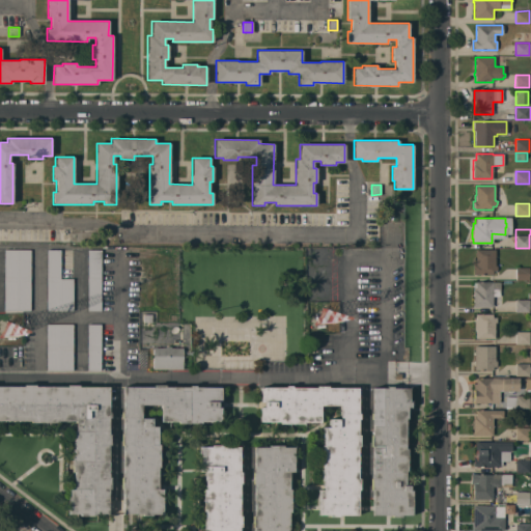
[(70,242),(60,242),(60,231),(70,231),(70,242)]
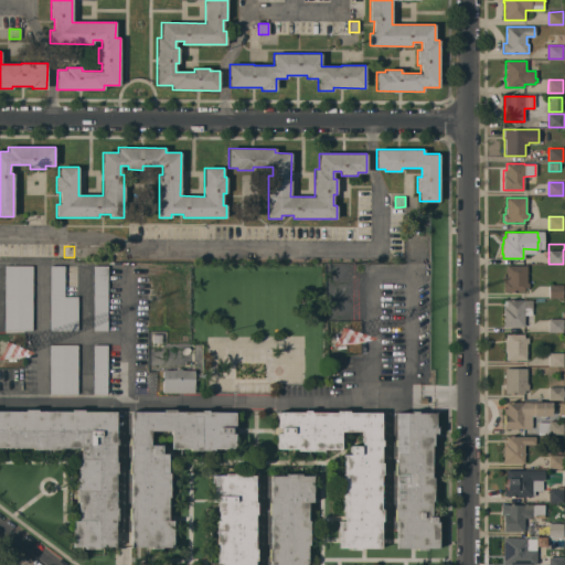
[(32,331),(3,330),(4,265),(32,265),(32,331)]
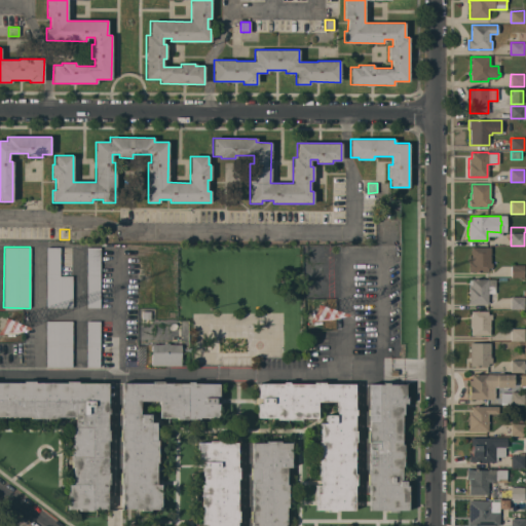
[(490,263),(492,263),(491,268),(488,268),(488,271),(468,271),(468,262),(472,262),(472,247),(490,247),(490,263)]
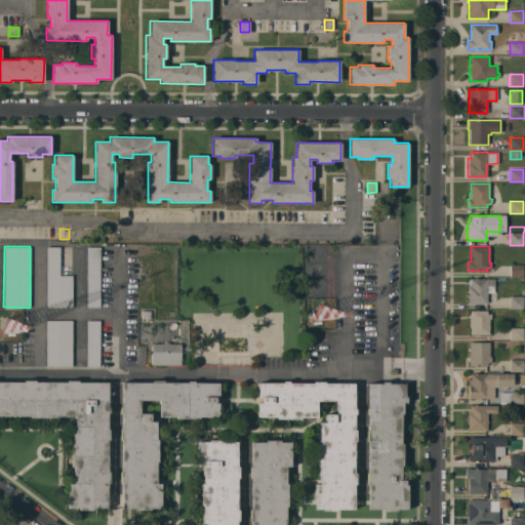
[(46,247),(59,247),(59,276),(72,276),(72,308),(46,308),(46,247)]
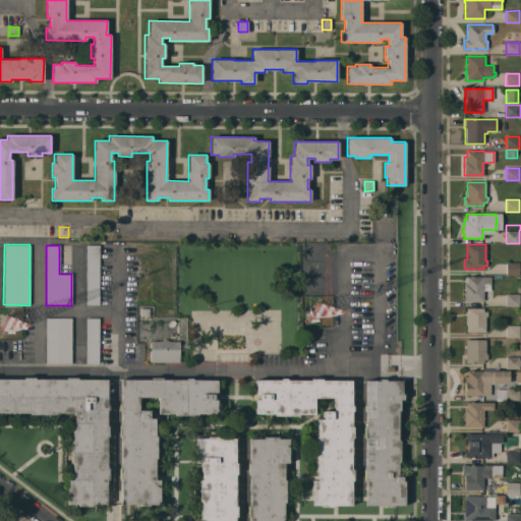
[(99,305),(85,305),(85,245),(99,245),(99,305)]
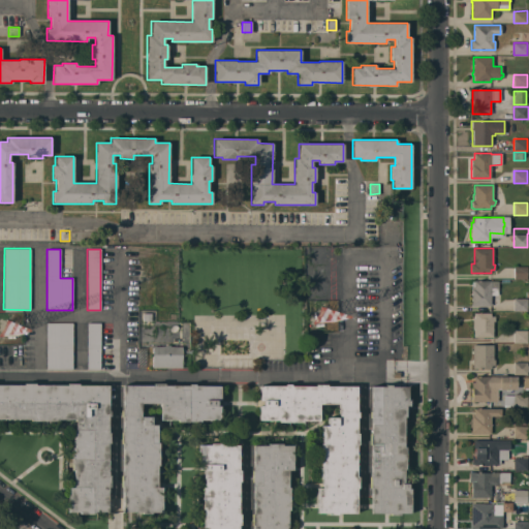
[(514,279),(514,267),(527,267),(527,279),(514,279)]
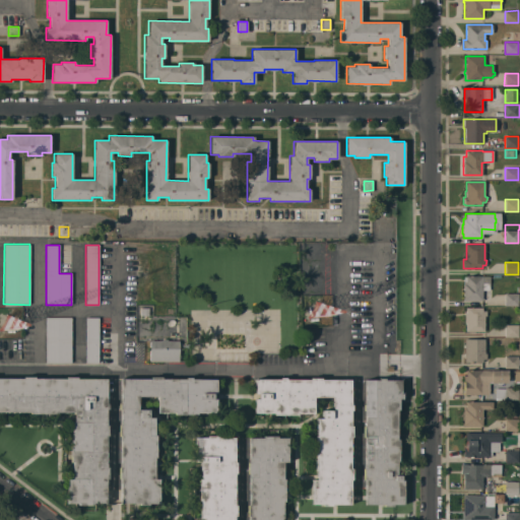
[(463,301),(463,276),(466,276),(482,276),(490,276),(490,290),(482,290),(482,301),(463,301)]
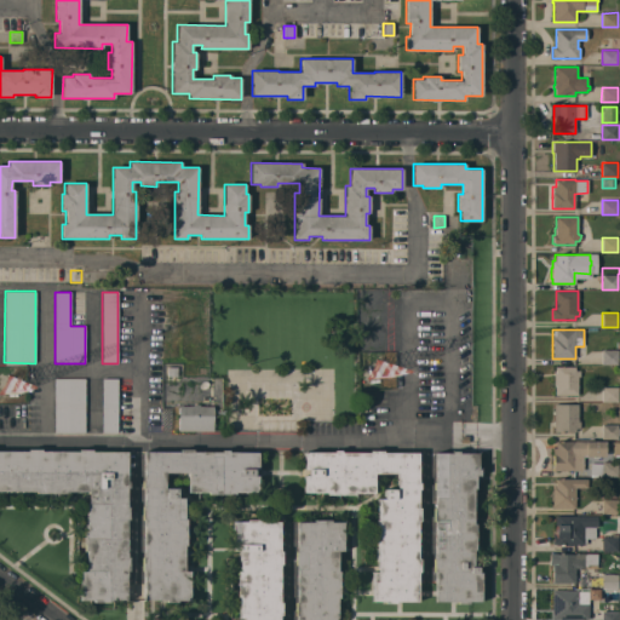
[(618,365),(602,365),(602,350),(618,350),(618,365)]
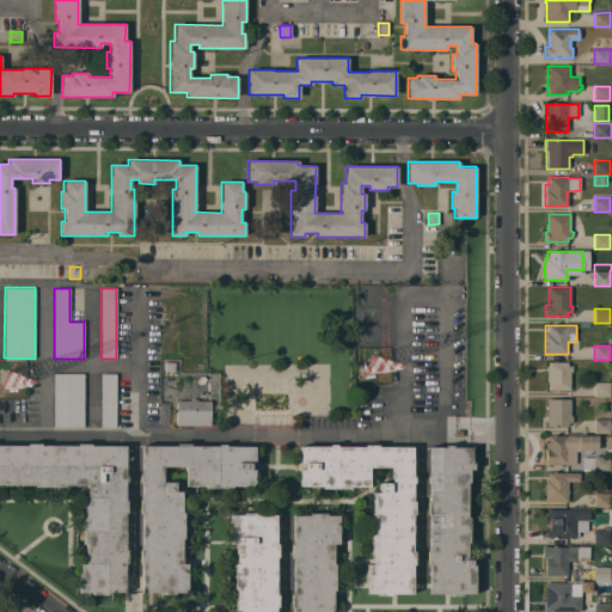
[(175,372),(165,372),(165,362),(175,362),(175,372)]
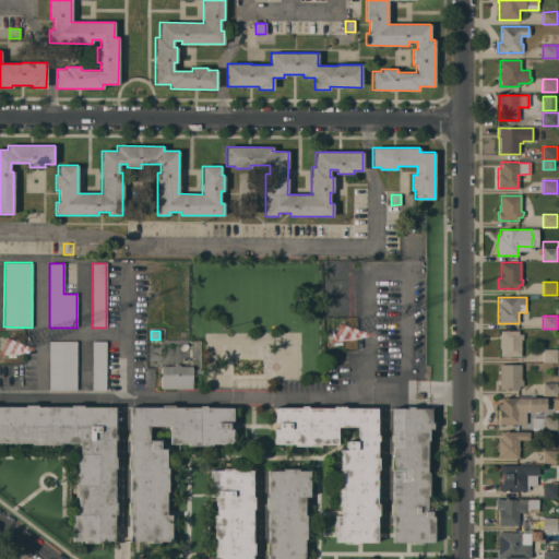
[(500,356),(500,347),(499,347),(499,336),(500,336),(500,331),(519,331),(519,334),(522,334),(522,340),(521,340),(521,356),(500,356)]
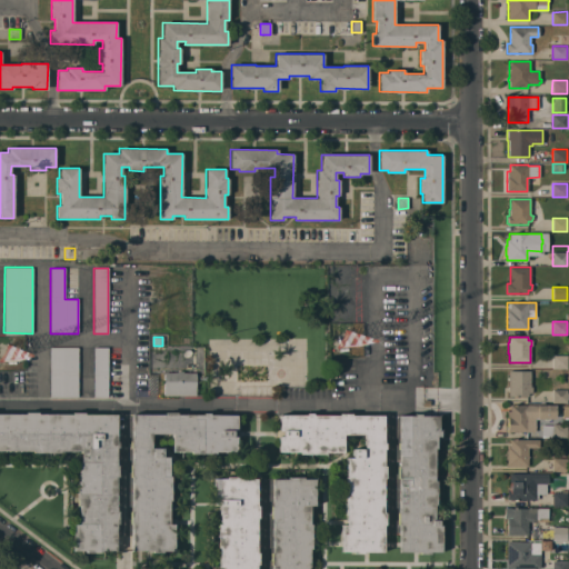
[(78,397),(50,397),(50,347),(78,347),(78,397)]
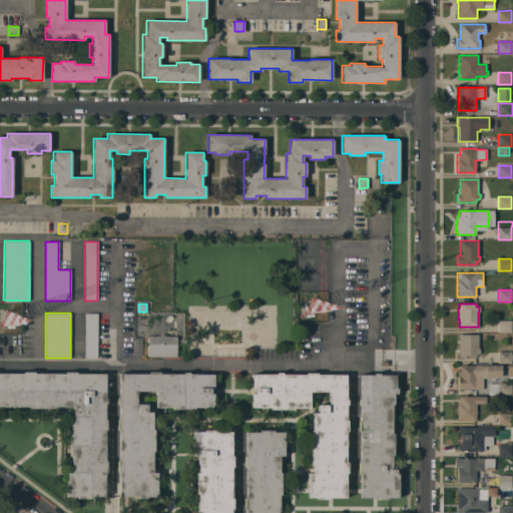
[(97,358),(84,358),(84,313),(97,313),(97,358)]
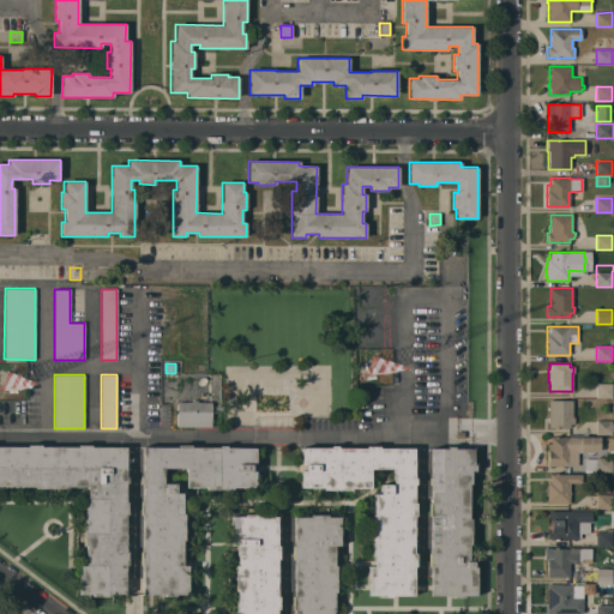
[(612,398),(596,398),(596,383),(612,384),(612,398)]
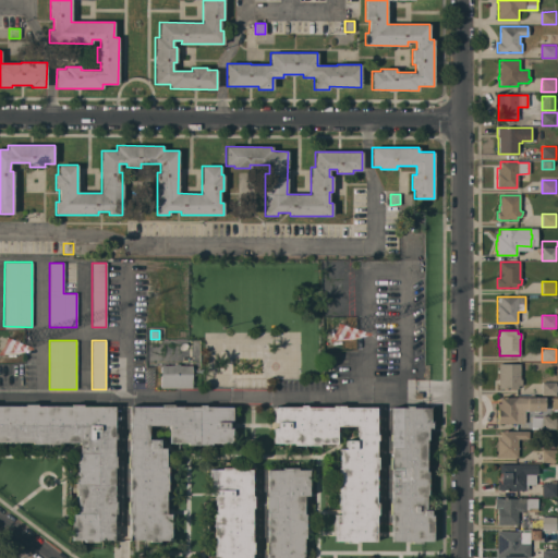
[(160,388),(161,366),(173,366),(173,364),(180,364),(179,365),(192,365),(192,388),(160,388)]
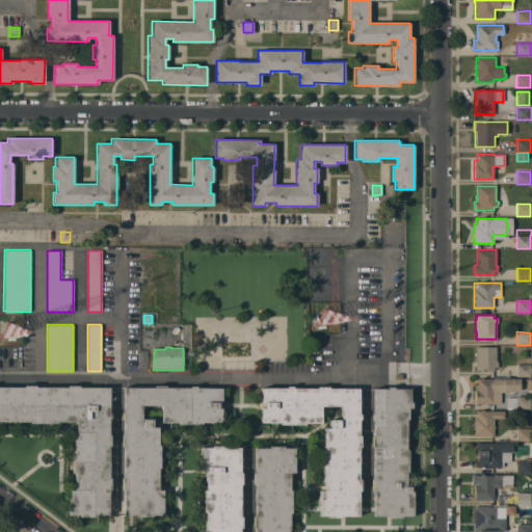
[(475,347),(496,347),(496,362),(497,362),(499,362),(499,365),(497,365),(497,368),(498,368),(498,370),(475,370),(475,347)]
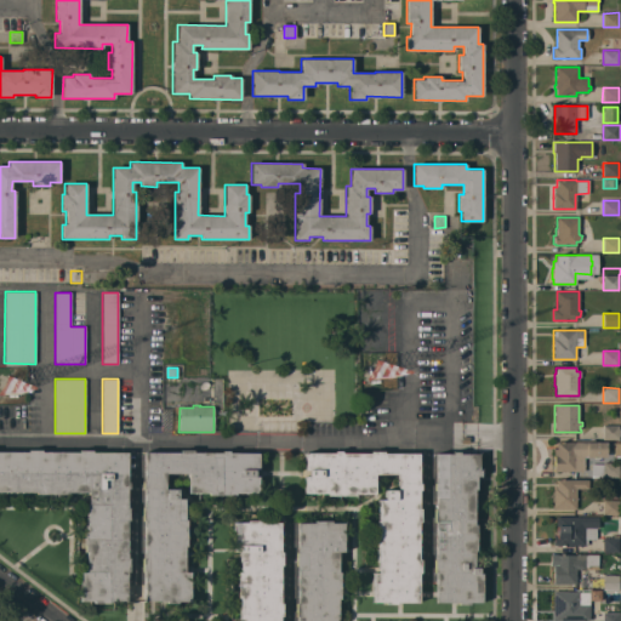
[(603,426),(609,426),(609,420),(619,420),(619,439),(603,439),(603,426)]
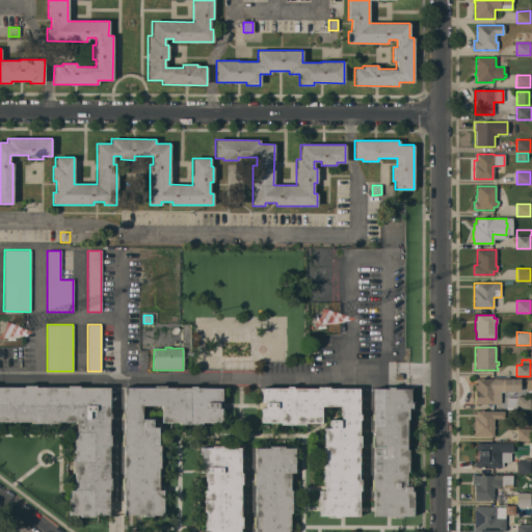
[(475,391),(474,390),(474,384),(476,384),(476,378),(520,379),(519,392),(503,392),(503,391),(501,391),(501,392),(500,392),(500,404),(474,404),(475,391)]
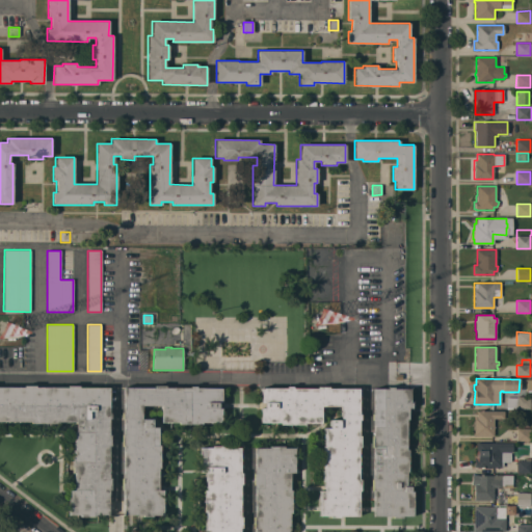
[(0,388),(24,388),(24,386),(35,386),(35,388),(68,388),(68,386),(78,386),(78,388),(108,388),(108,414),(110,414),(110,419),(108,419),(108,435),(110,435),(110,446),(108,446),(108,478),(110,478),(110,489),(108,489),(108,514),(95,514),(95,516),(80,516),(80,514),(69,514),(69,490),(74,490),(74,473),(72,473),(73,450),(74,450),(74,432),(76,432),(76,422),(58,422),(58,423),(30,423),(30,421),(0,421),(0,388)]
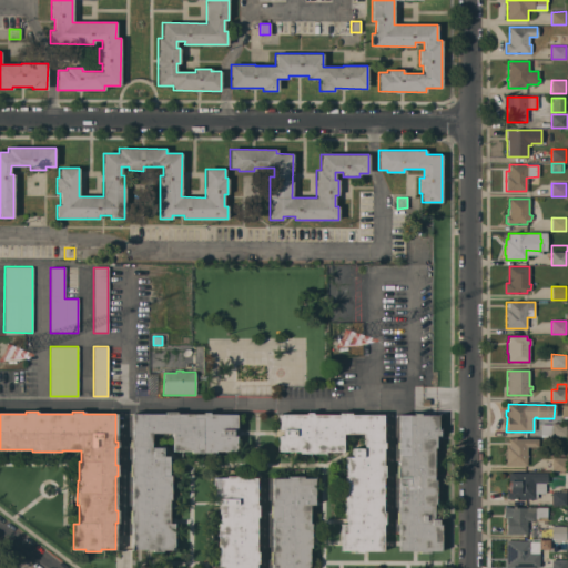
[(132,523),(130,523),(130,510),(131,510),(131,476),(130,476),(130,464),(132,464),(132,447),(130,447),(130,440),(132,440),(132,414),(164,414),(164,412),(176,412),(176,414),(203,414),(203,413),(209,413),(209,414),(236,414),(236,429),(232,429),(232,436),(235,436),(235,450),(215,450),(215,453),(191,453),(191,450),(172,450),(172,433),(151,433),(151,447),(162,447),(162,456),(169,456),(169,475),(170,475),(170,499),(169,499),(169,524),(173,524),(173,550),(162,550),(162,551),(152,551),(152,550),(131,550),(132,523)]
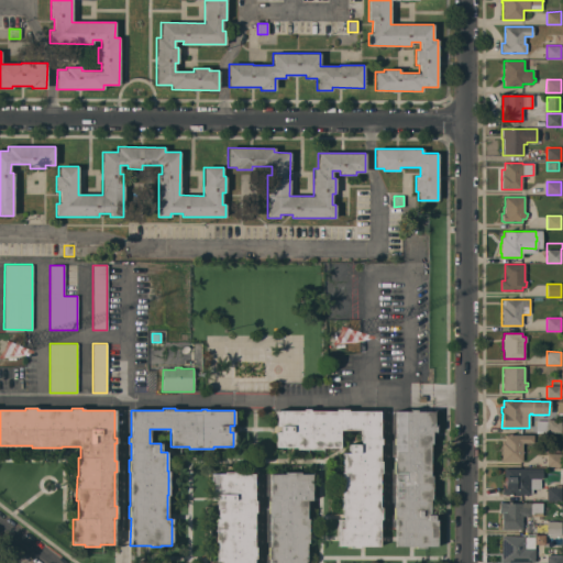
[(302,411),(302,409),(309,409),(309,411),(335,411),(335,409),(348,409),(348,411),(379,411),(378,438),(381,438),(381,444),(378,444),(378,461),(381,461),(381,473),(378,473),(378,508),(381,508),(381,519),(378,519),(378,545),(359,545),(359,548),(349,548),(349,545),(338,545),(338,519),(342,519),(342,496),(341,496),(341,472),(342,472),(342,453),(349,453),(349,444),(360,444),(360,430),(339,430),(339,448),(320,448),(320,449),(297,449),(297,448),(276,448),(276,432),(279,432),(279,426),(276,426),(276,410),(302,411)]
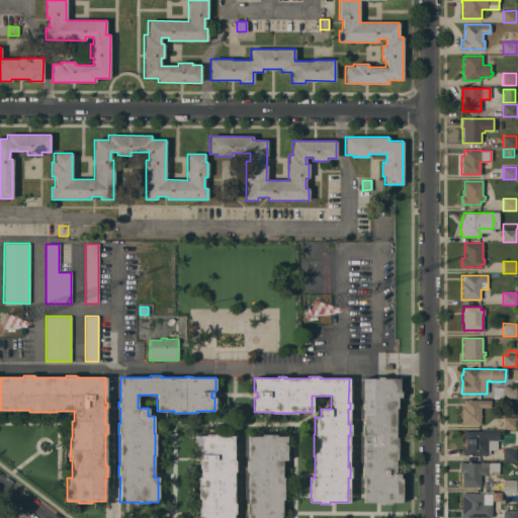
[(363,478),(361,478),(361,466),(363,466),(363,435),(361,435),(361,425),(363,425),(363,409),(362,409),(362,403),(363,403),(363,378),(377,378),(377,377),(382,377),(382,378),(399,378),(399,393),(401,393),(401,398),(397,398),(397,408),(395,408),(395,438),(397,438),(397,459),(395,459),(395,473),(399,473),(399,479),(402,479),(402,503),(391,503),(391,505),(382,505),(382,503),(363,503),(363,478)]
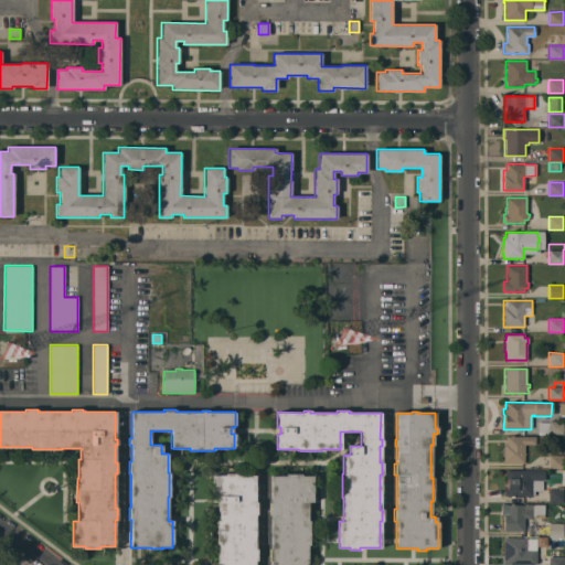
[(563,434),(548,434),(548,422),(563,422),(563,434)]
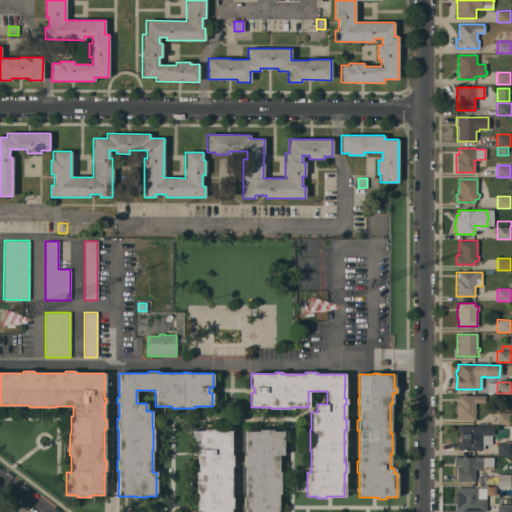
[(456,420),(456,400),(459,400),(459,395),(485,395),(485,403),(475,403),(475,420),(456,420)]
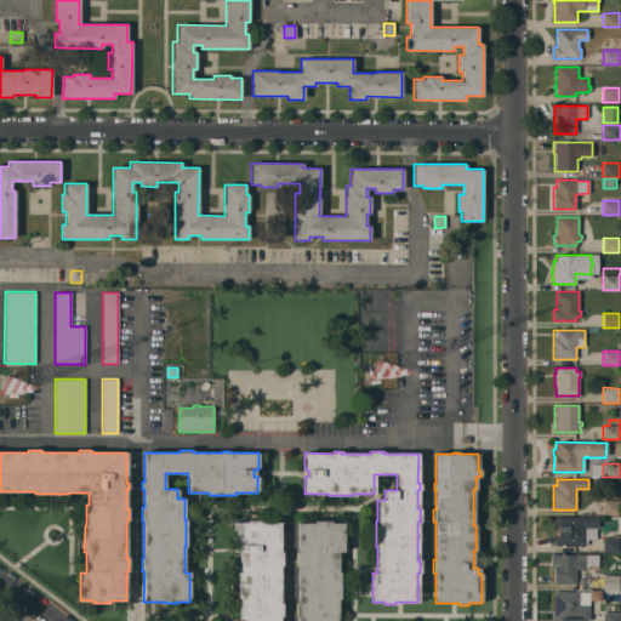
[(619,516),(603,514),(603,500),(619,501),(619,516)]
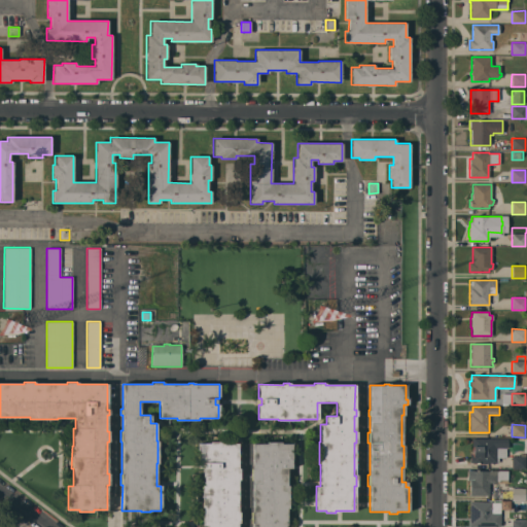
[(507,438),(507,449),(505,449),(505,458),(498,458),(498,463),(472,463),(472,462),(469,462),(469,454),(471,454),(471,438),(507,438)]
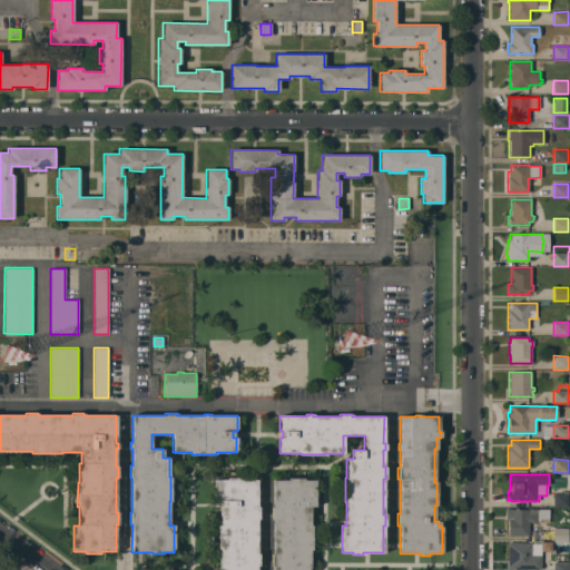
[(256,507),(258,507),(258,519),(256,519),(256,553),(258,553),(258,566),(256,566),(256,569),(224,569),(224,568),(219,568),(219,549),(218,549),(218,524),(220,524),(220,507),(215,507),(215,480),(226,480),(226,478),(242,478),(242,480),(256,479),(256,507)]
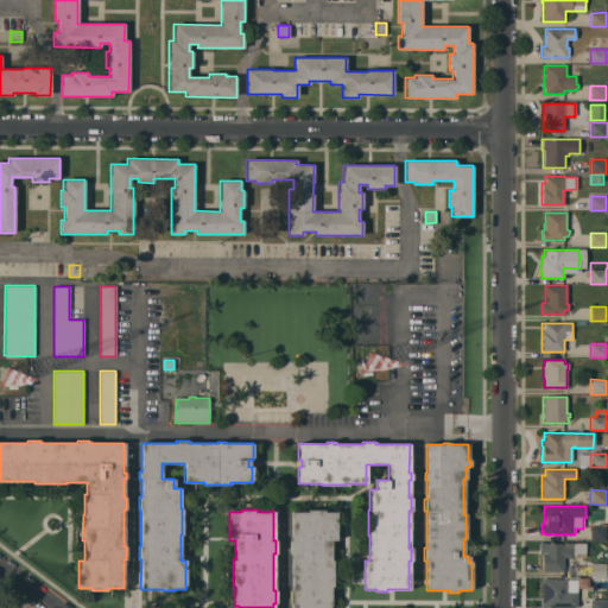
[(291,607),(291,603),(289,603),(289,590),(291,590),(291,553),(290,553),(290,540),(291,540),(291,512),(306,512),(306,510),(323,510),(323,512),(336,512),(336,540),(330,540),(330,559),(333,559),(333,586),(330,586),(330,606),(329,606),(329,607),(291,607)]
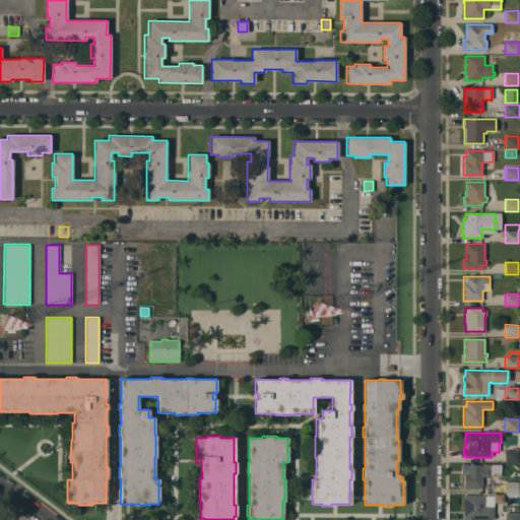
[(505,462),(505,451),(513,450),(513,448),(518,448),(518,462),(505,462)]
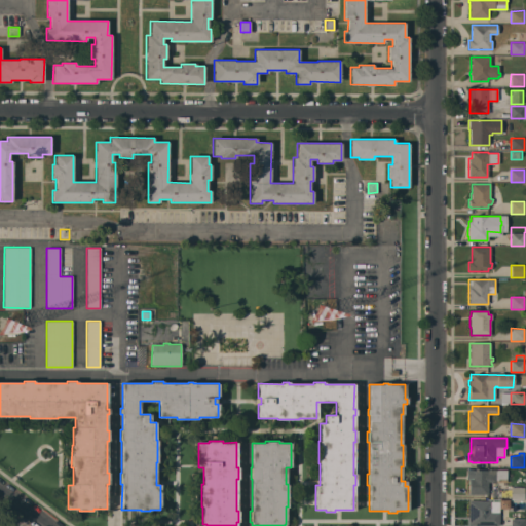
[(468,495),(468,475),(472,475),(472,471),(488,471),(488,470),(495,470),(495,471),(506,471),(506,481),(495,481),(495,482),(488,482),(488,495),(468,495)]
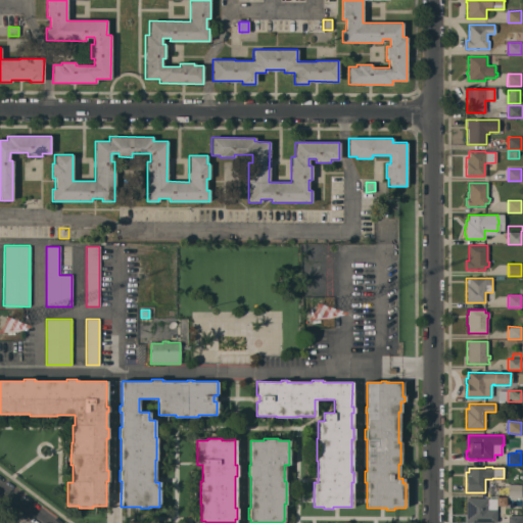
[(521,484),(521,491),(522,491),(522,497),(508,497),(508,484),(521,484)]
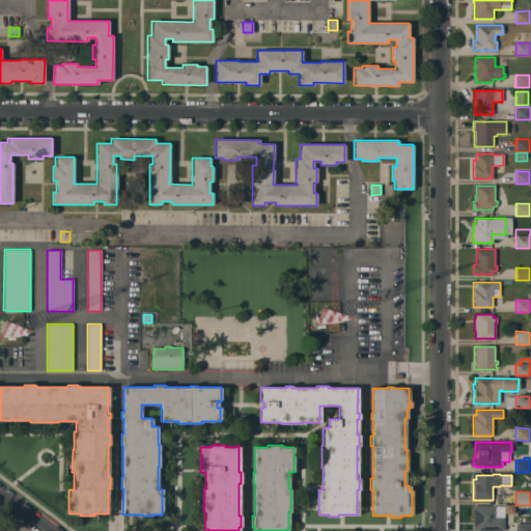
[(503,530),(473,530),(473,506),(495,506),(504,506),(504,508),(510,508),(510,522),(503,522),(503,530)]
